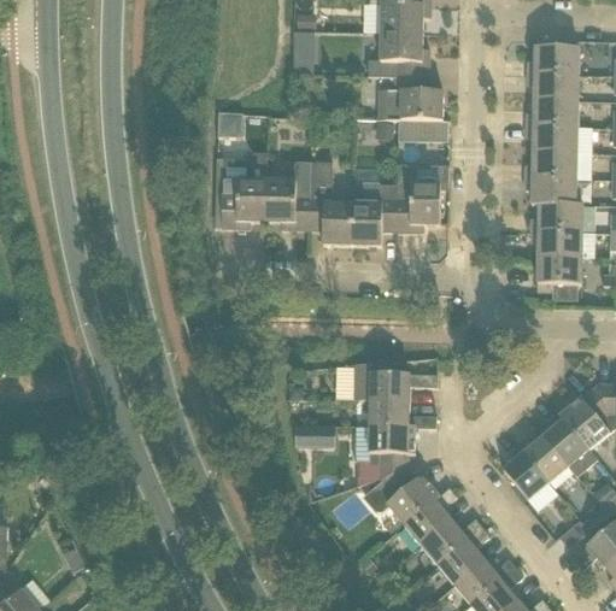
[(380,31),(422,33),(423,17),(430,17),(430,0),(371,0),(371,3),(381,3),(380,31)]
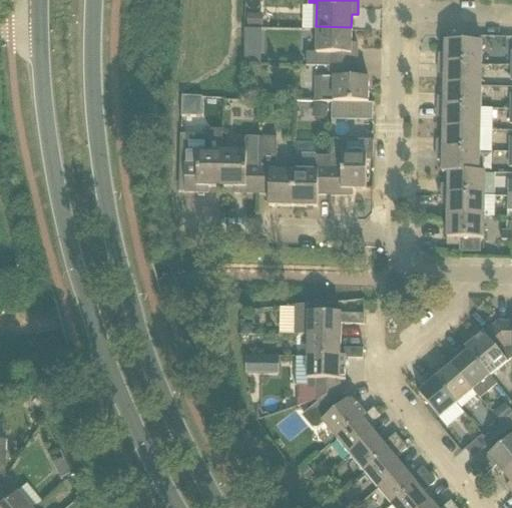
[(263,23),(263,11),(246,11),(246,23),(263,23)]
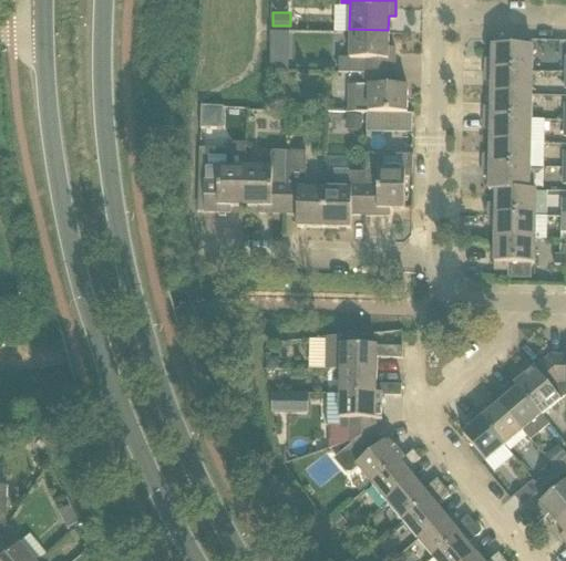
[(361,70),(394,70),(394,44),(388,44),(388,30),(349,29),(349,55),(339,55),(338,70),(361,70)]
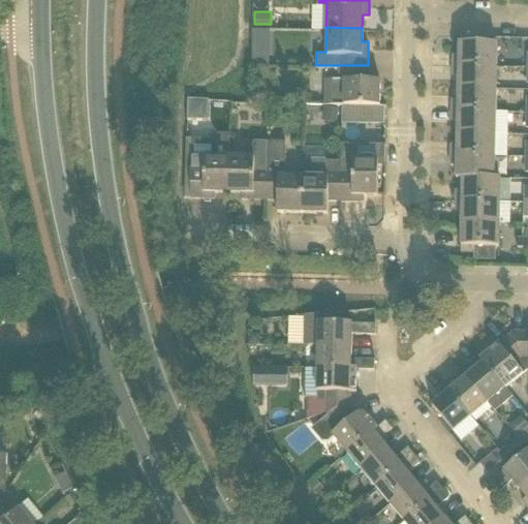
[(496,63),(497,40),(459,39),(459,52),(453,52),(453,62),(496,63)]
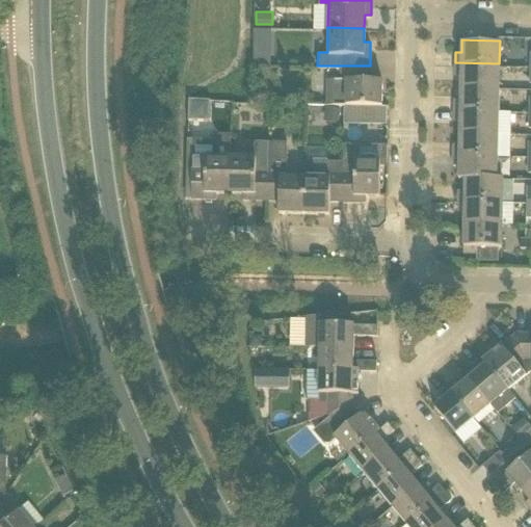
[(255,48),(255,61),(271,61),(271,48),(255,48)]
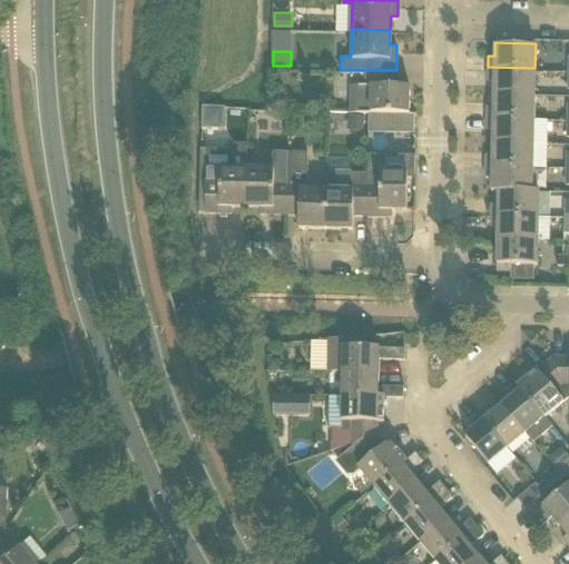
[(533,94),(535,68),(488,67),(487,79),(493,79),(493,92),(533,94)]
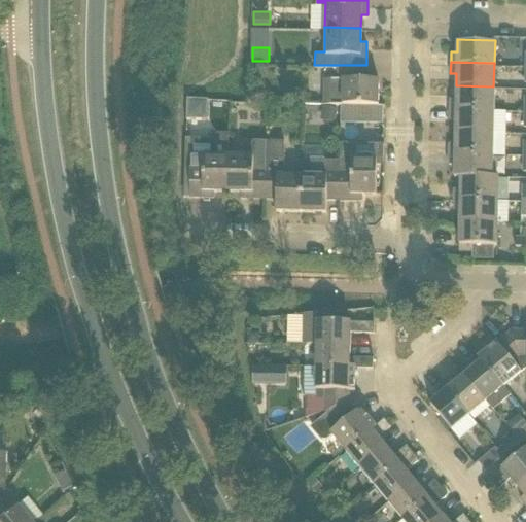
[(336,65),(336,77),(323,77),(323,101),(340,102),(356,102),(378,103),(378,77),(366,77),(366,65),(336,65)]
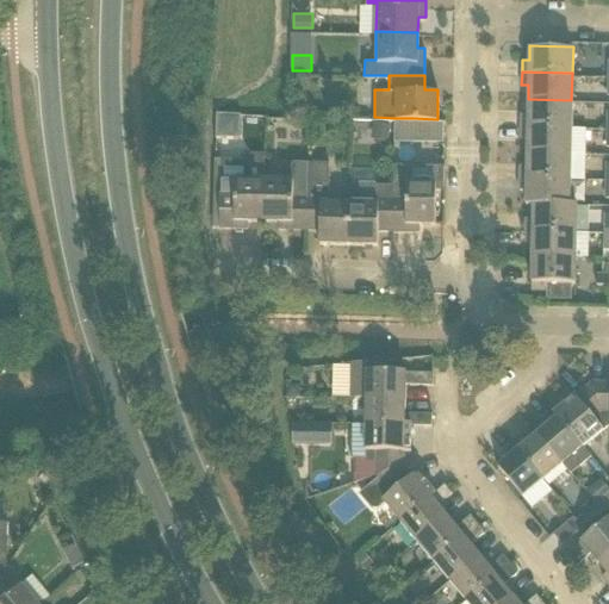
[(571,125),(571,100),(528,99),(528,112),(521,111),(521,124),(571,125)]
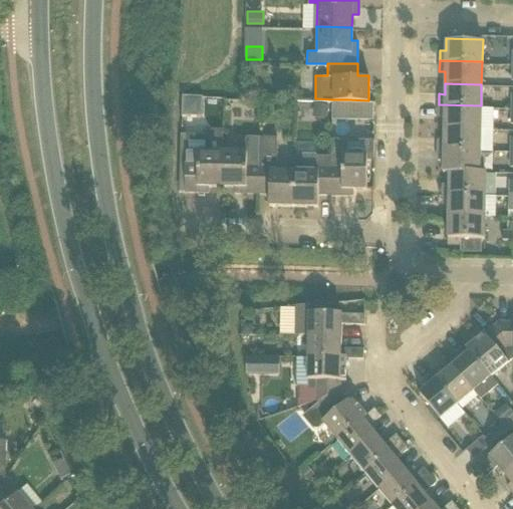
[(202,112),(202,92),(182,91),(182,112),(202,112)]
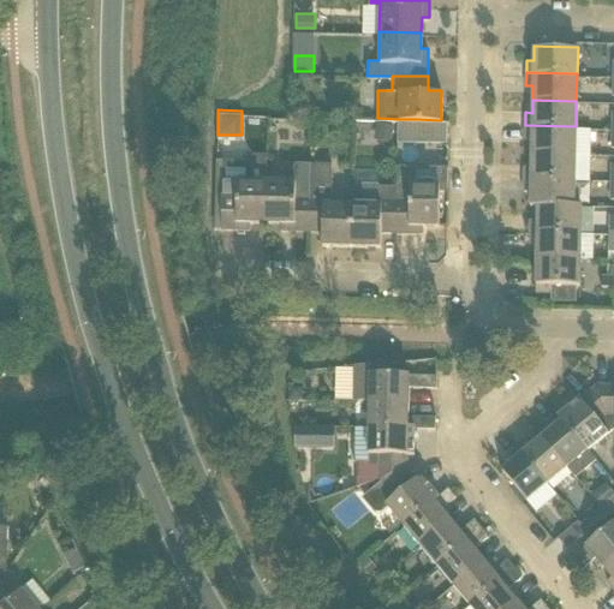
[(416,119),(397,119),(397,139),(416,141),(416,119)]
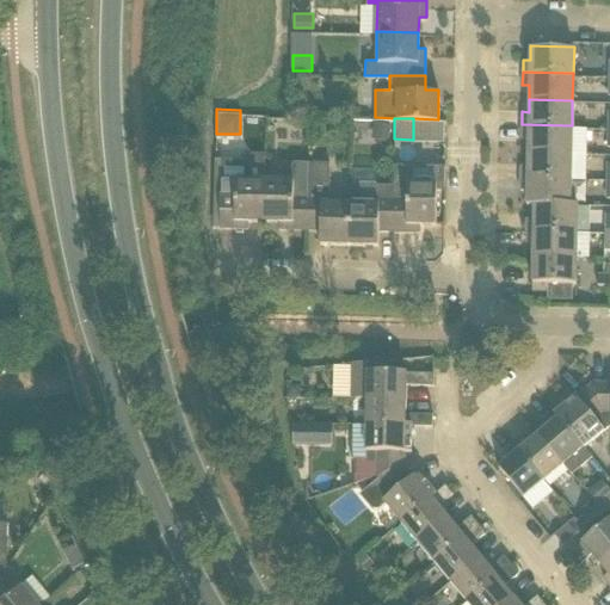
[(373,119),(370,136),(388,140),(392,123),(373,119)]
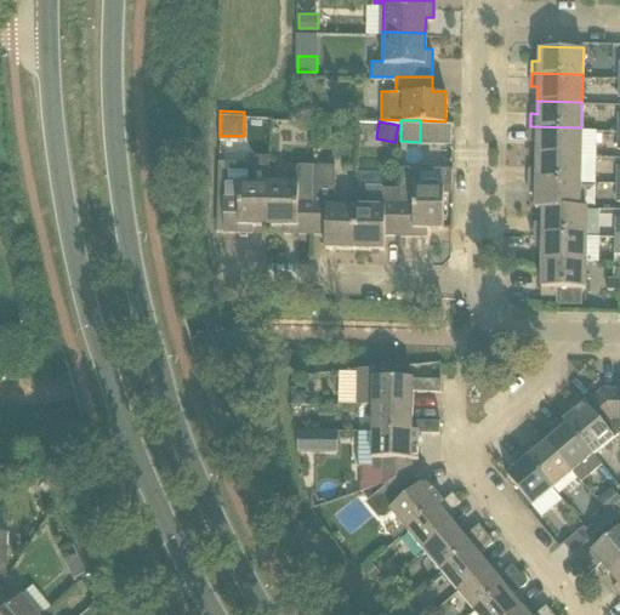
[(580,153),(581,127),(530,126),(529,138),(536,138),(536,152),(580,153)]
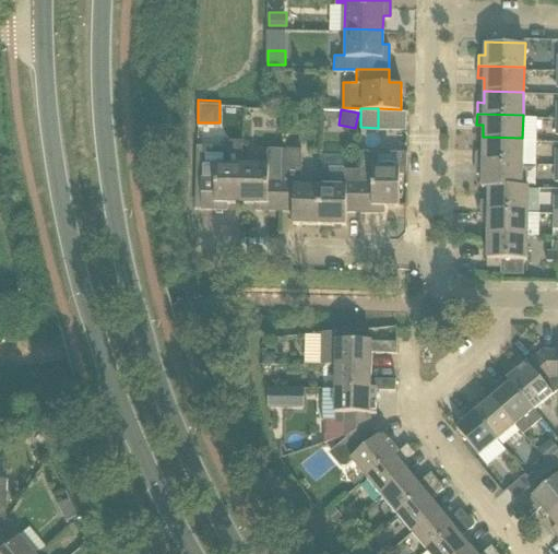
[(378,134),(402,136),(403,116),(379,115),(378,134)]
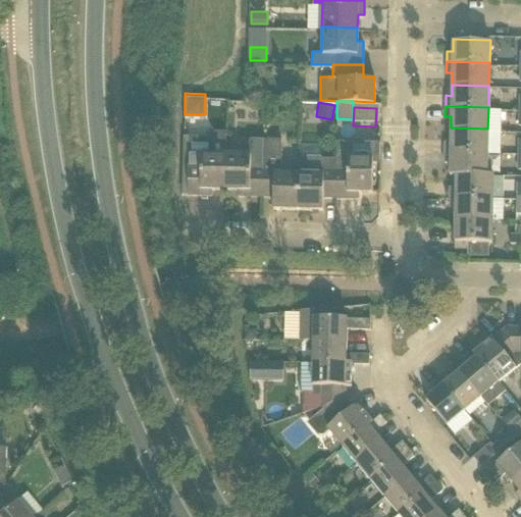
[(445,150),(486,151),(487,128),(451,127),(451,140),(445,140),(445,150)]
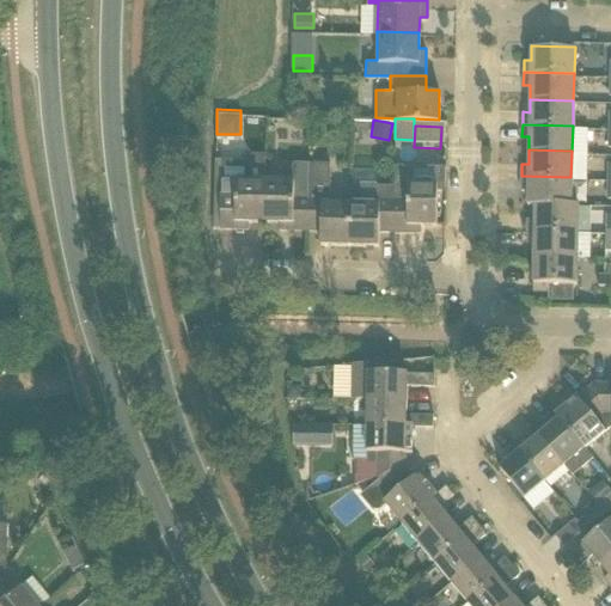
[(266,178),(264,152),(254,152),(246,157),(245,178),(220,177),(220,201),(220,225),(249,226),(249,219),(264,219),(266,178)]
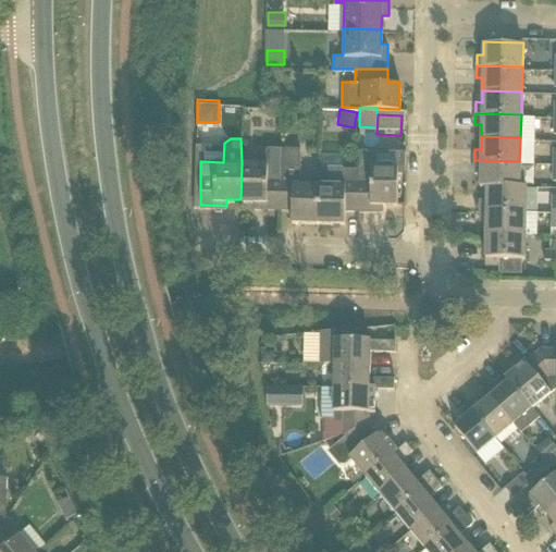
[(257,158),(257,162),(242,162),(241,199),(254,199),(254,206),(280,207),(281,146),(269,146),(257,158)]
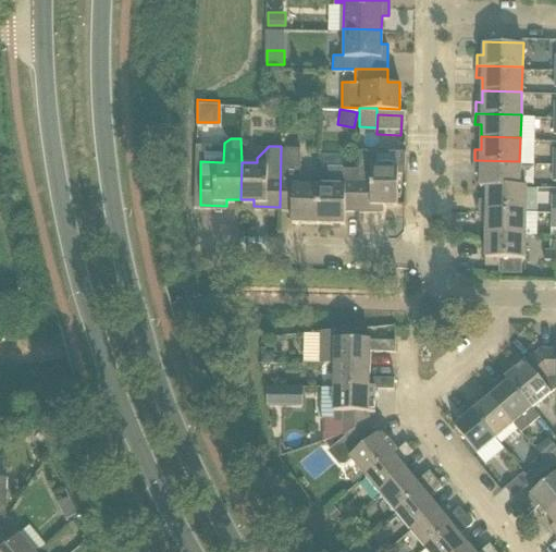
[(304,176),(300,176),(300,146),(281,146),(280,207),(292,207),(292,220),(318,221),(319,184),(304,183),(304,176)]
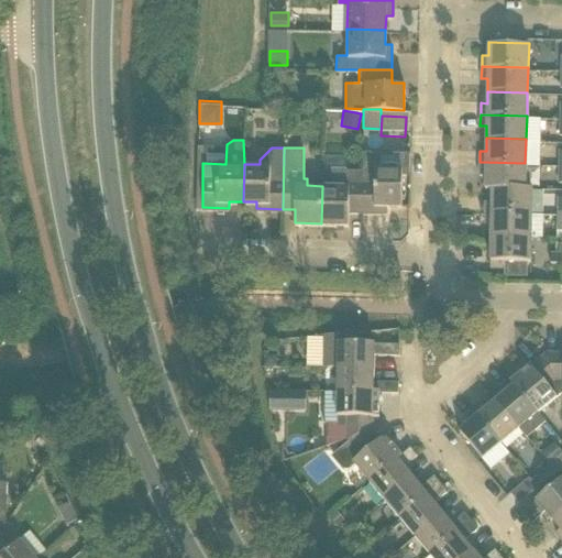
[(401,205),(403,150),(363,150),(362,168),(362,210),(387,211),(387,205),(401,205)]
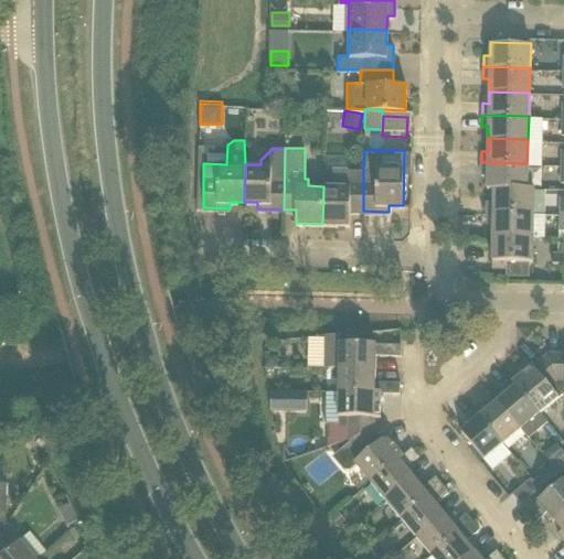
[(527,187),(527,186),(527,163),(481,162),(480,173),(487,173),(487,186),(493,187),(493,186),(527,187)]
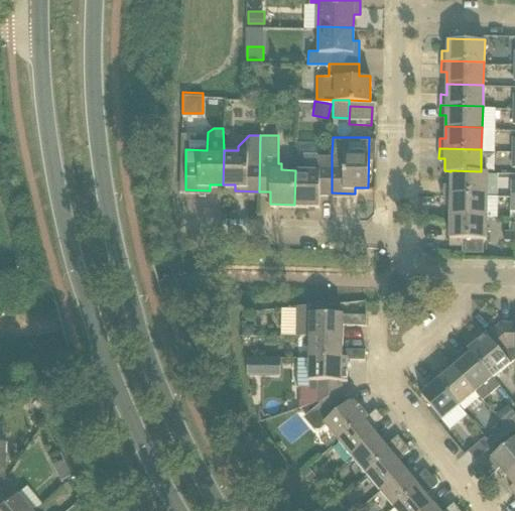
[(493,167),(493,149),(483,149),(483,167),(493,167)]
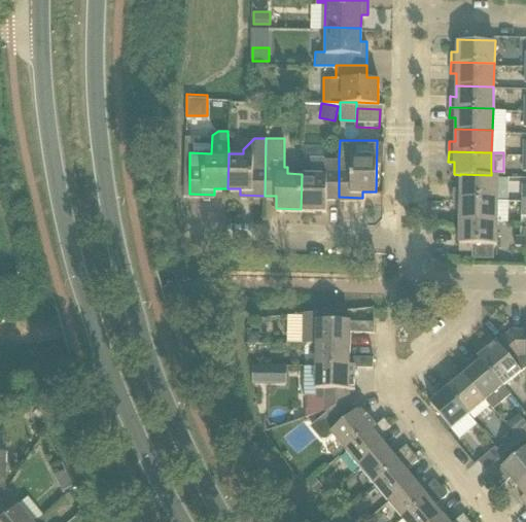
[(303,155),(302,174),(301,209),(326,209),(326,197),(339,197),(339,158),(325,158),(324,155),(303,155)]
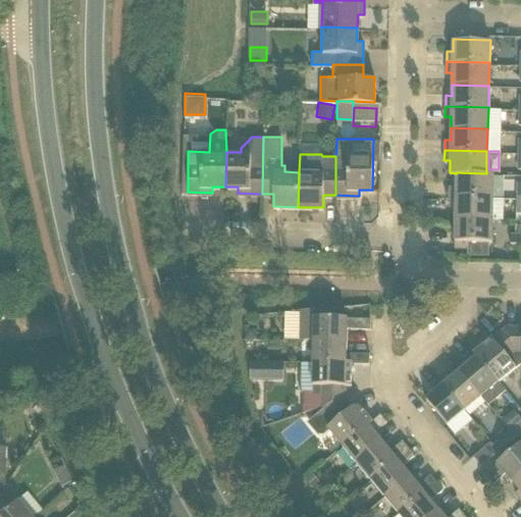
[(450,184),(450,195),(491,196),(491,172),(486,172),(486,173),(456,172),(456,173),(456,185),(450,184)]
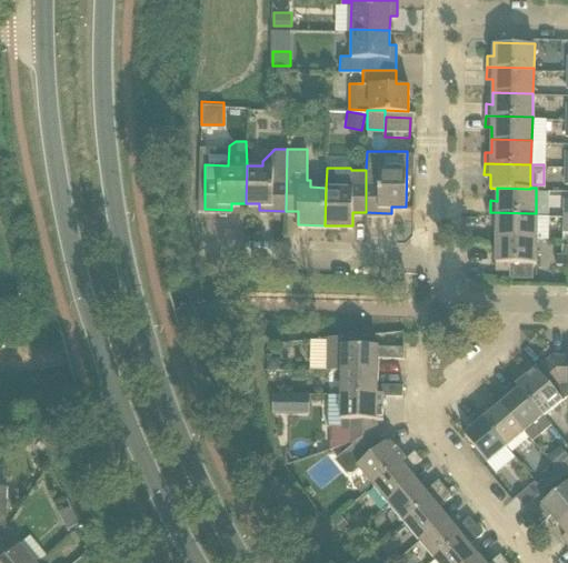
[(536,237),(536,213),(490,212),(489,223),(496,223),(496,235),(536,237)]
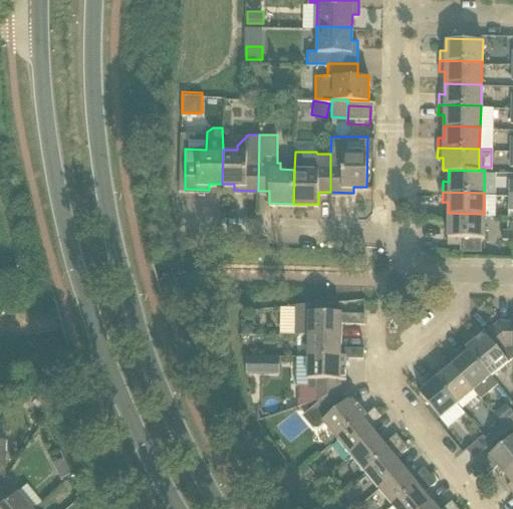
[(484,214),(448,213),(448,242),(461,242),(461,236),(484,237),(484,214)]
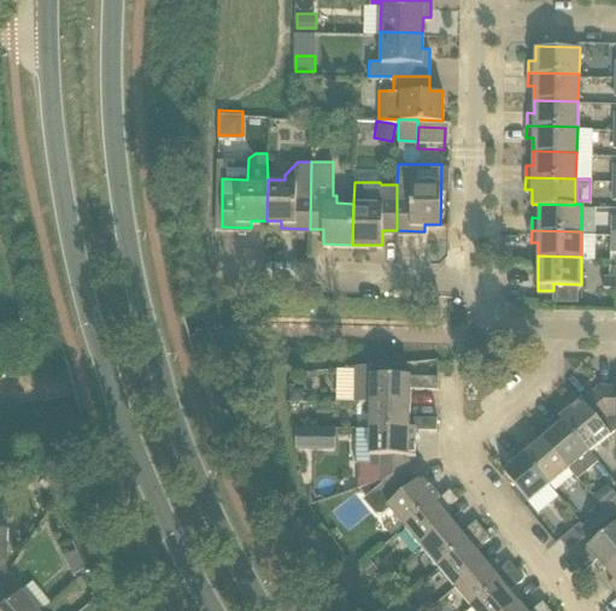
[(603,285),(615,285),(615,274),(603,274),(603,285)]
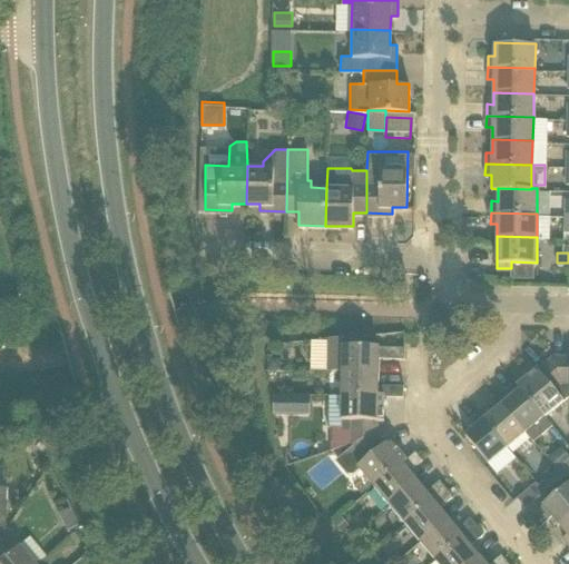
[(405,269),(393,269),(393,289),(404,289),(405,269)]
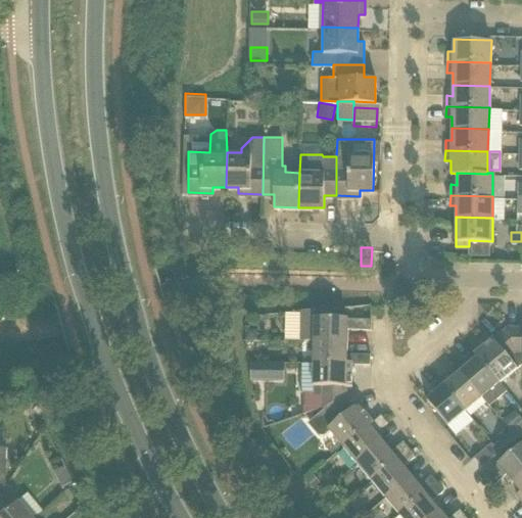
[(371,317),(370,317),(328,316),(328,307),(300,309),(299,339),(312,339),(346,340),(347,327),(371,328),(371,317)]
